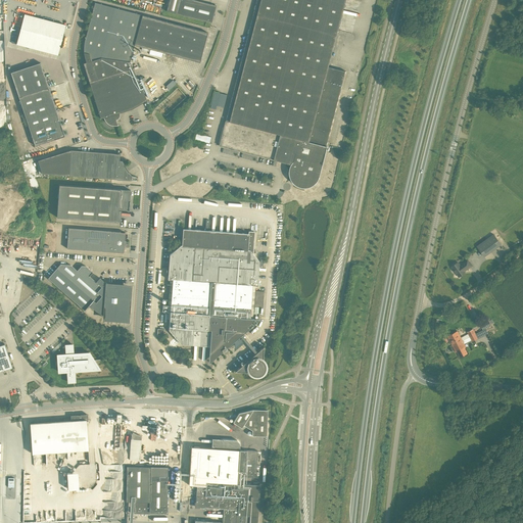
[(169,0),(167,11),(211,22),(216,5),(194,0),(169,0)]
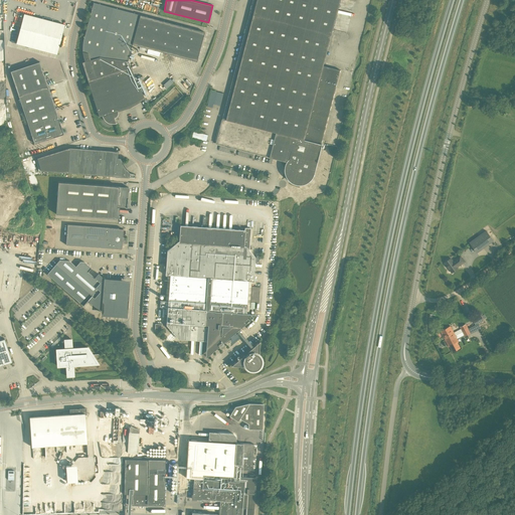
[(221,124),(216,144),(288,162),(287,165),(286,169),(287,172),(288,176),(289,178),(292,181),(294,182),(298,183),(301,184),(304,183),(307,182),(310,180),(312,177),(314,174),(341,70),(324,66),(332,34),(340,0),(256,0),(253,14),(227,117),(225,125),(221,124)]
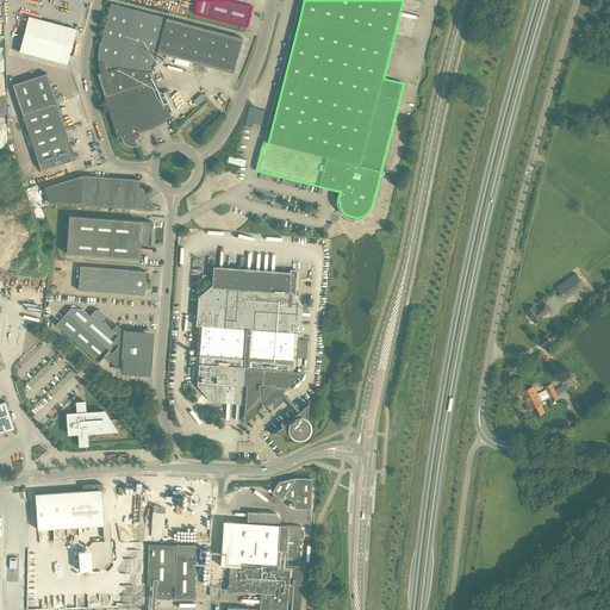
[(100,73),(97,74),(104,95),(117,138),(122,138),(123,141),(125,143),(128,145),(131,147),(135,147),(138,145),(137,145),(136,139),(137,138),(139,137),(139,135),(139,132),(154,128),(172,117),(155,80),(151,73),(157,54),(232,73),(242,38),(168,19),(112,4),(99,44),(98,50),(97,56),(98,62),(98,68),(100,73)]
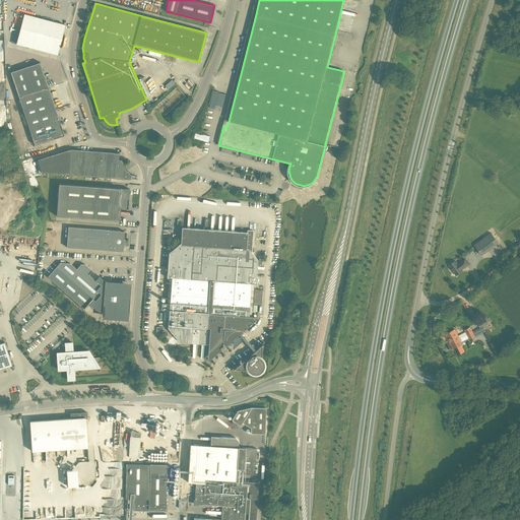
[(60,45),(63,36),(62,35),(65,25),(24,14),(16,44),(57,55),(60,45)]
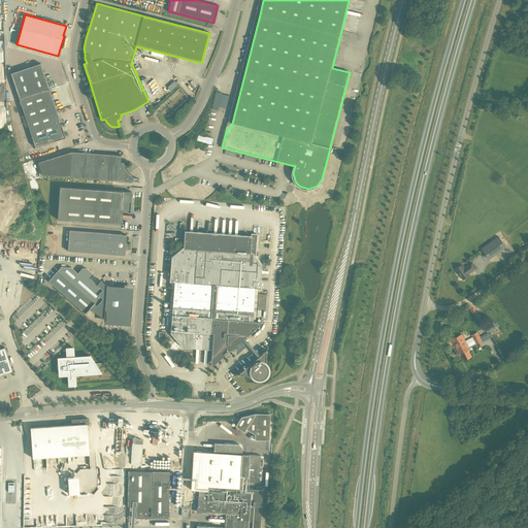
[(35,147),(65,137),(40,63),(10,73),(35,147)]
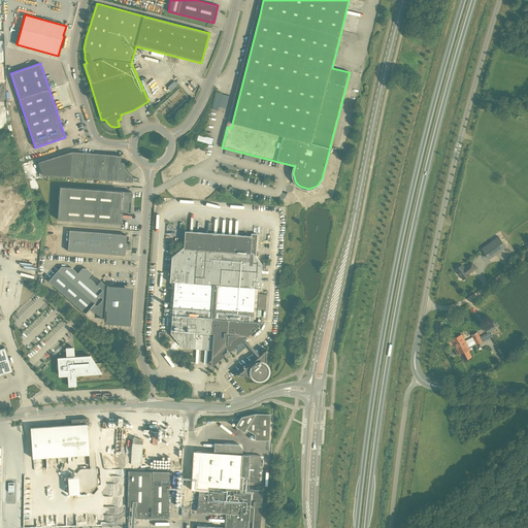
[(173,92),(180,85),(175,81),(169,88),(173,92)]
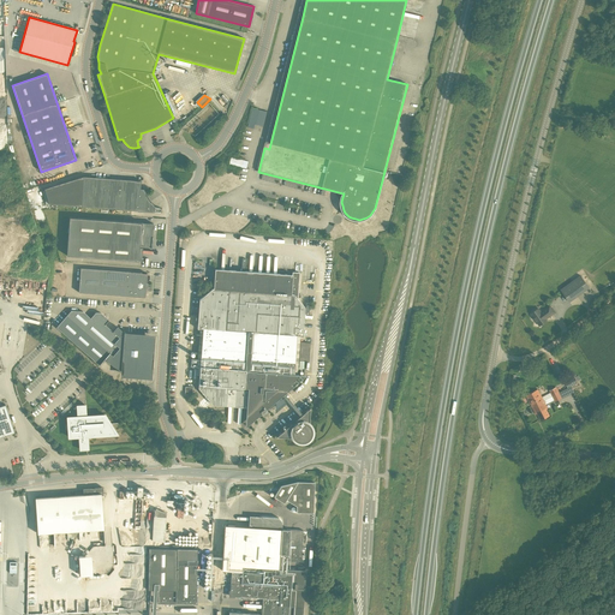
[(255,108),(250,123),(258,125),(262,109),(255,108)]
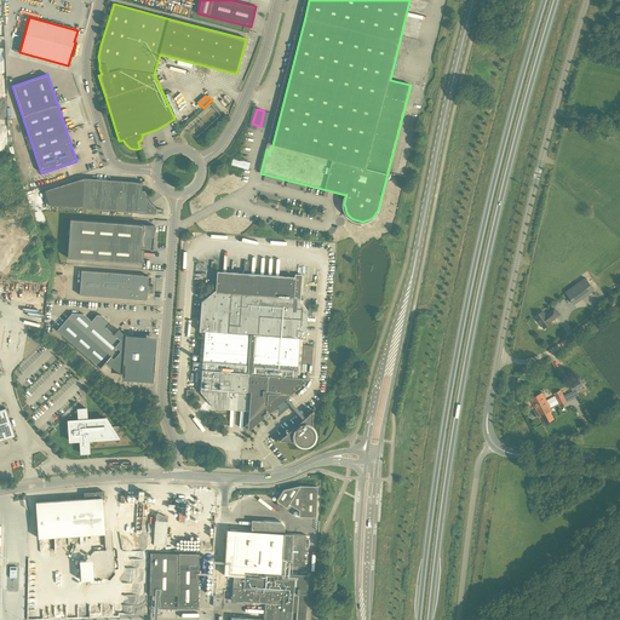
[(161,214),(162,211),(155,208),(150,204),(147,197),(145,191),(142,190),(142,183),(84,178),(45,190),(50,206),(81,208),(161,214)]
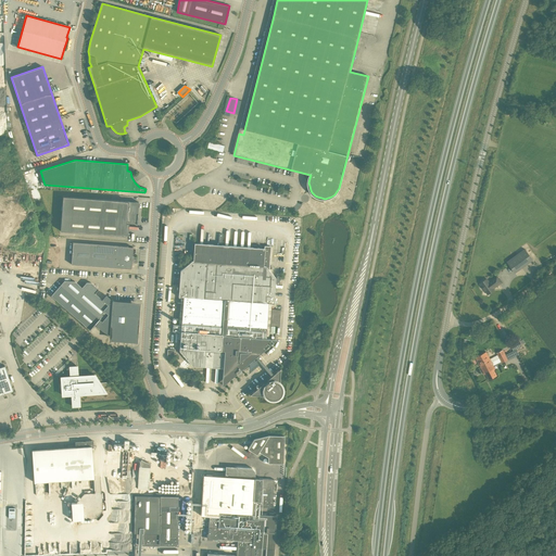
[(137,223),(139,202),(63,197),(60,231),(125,236),(126,222),(137,223)]
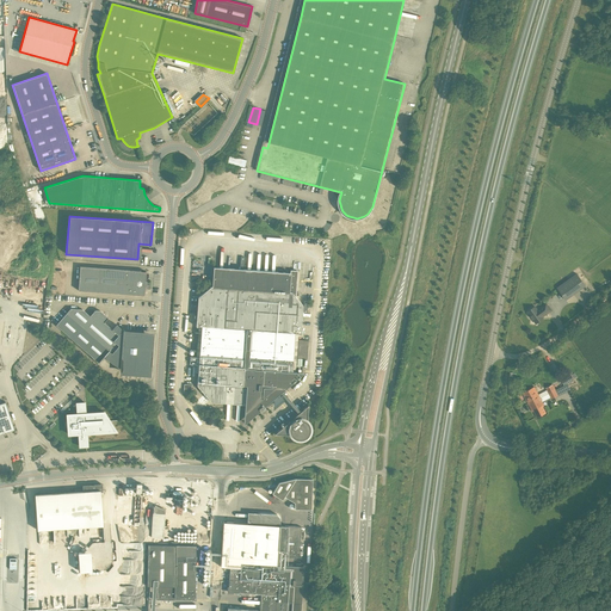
[(144,296),(144,287),(148,285),(146,281),(146,272),(80,266),(78,290),(144,296)]
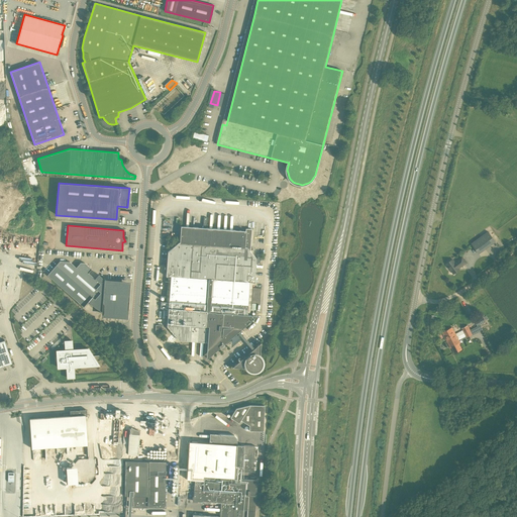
[(167,264),(166,277),(167,277),(168,276),(171,276),(169,300),(167,323),(167,326),(173,333),(179,340),(198,342),(204,342),(207,342),(216,343),(220,347),(220,348),(221,348),(222,348),(223,348),(224,348),(224,347),(224,346),(225,345),(224,345),(224,344),(224,343),(231,337),(235,334),(237,332),(244,340),(252,350),(254,348),(246,339),(239,331),(246,324),(248,303),(249,282),(253,282),(253,283),(254,283),(256,259),(250,251),(250,240),(251,229),(246,228),(245,231),(181,226),(180,238),(180,242),(179,242),(173,247),(168,251),(167,264)]
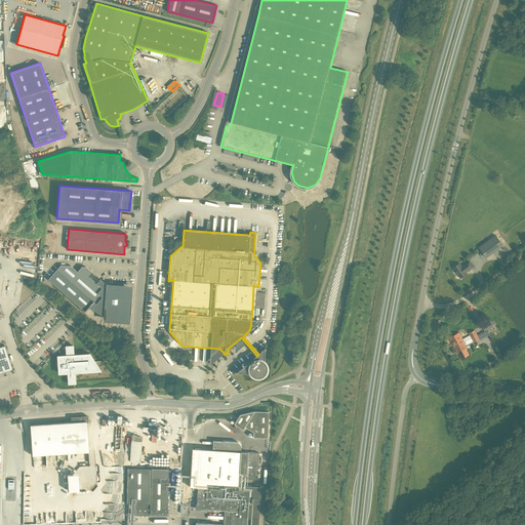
[(487,258),(503,246),(496,236),(480,247),(487,258)]
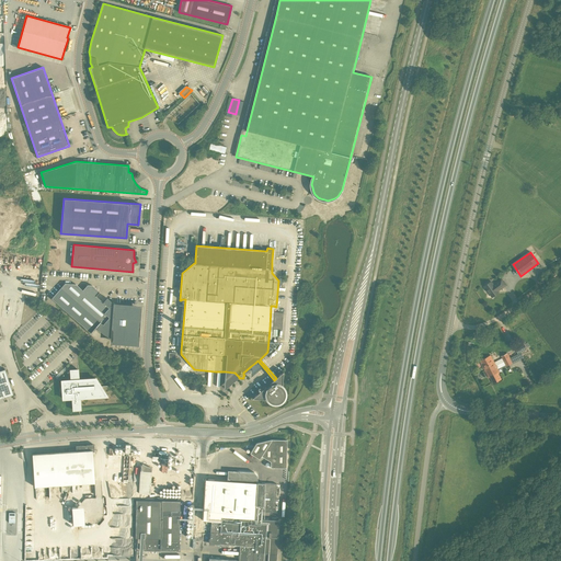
[(503,288),(500,284),(504,281),(502,278),(494,284),(492,282),(484,286),(492,297),(500,293),(499,292),(503,288)]
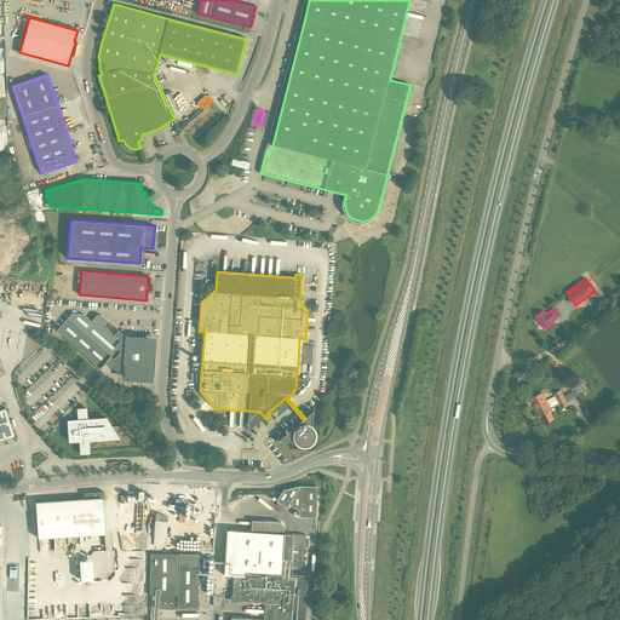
[(108,322),(101,315),(96,315),(91,321),(84,314),(72,314),(57,329),(99,368),(105,362),(114,368),(116,371),(119,372),(121,373),(124,374),(127,375),(130,375),(143,377),(143,371),(149,372),(151,342),(119,339),(104,326),(108,322)]
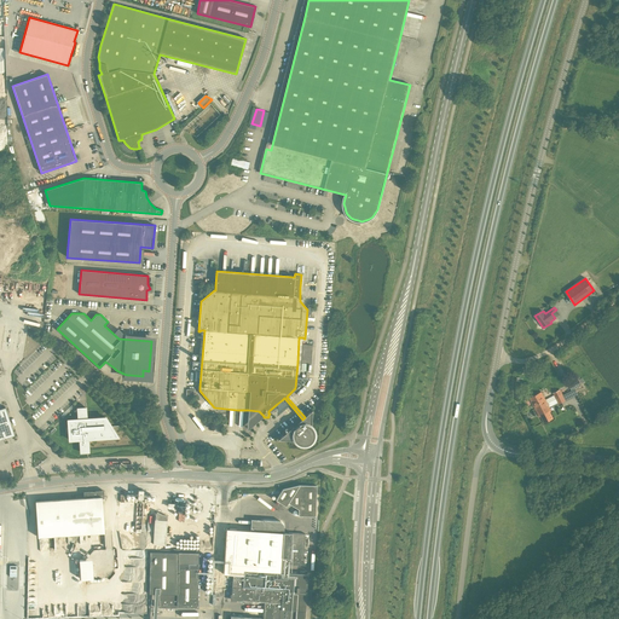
[(542,392),(530,398),(534,409),(538,406),(539,408),(542,406),(542,405),(545,404),(547,403),(542,392)]
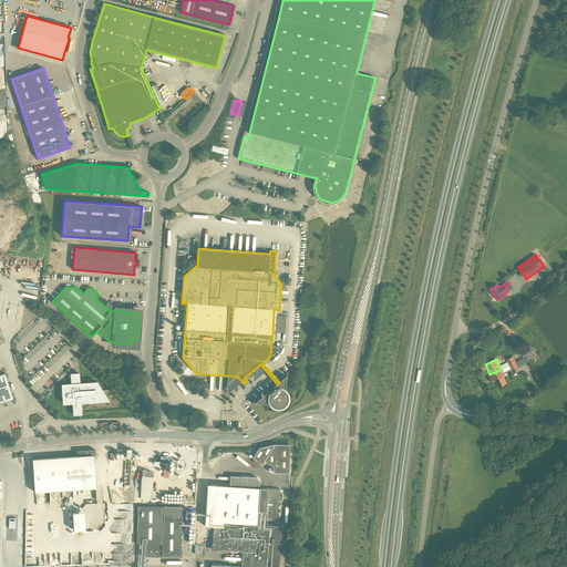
[(493,372),(490,374),(491,377),(494,382),(495,381),(498,388),(507,383),(504,378),(505,377),(505,375),(503,373),(503,372),(502,370),(501,369),(500,370),(496,371),(496,372),(494,373),(493,372)]
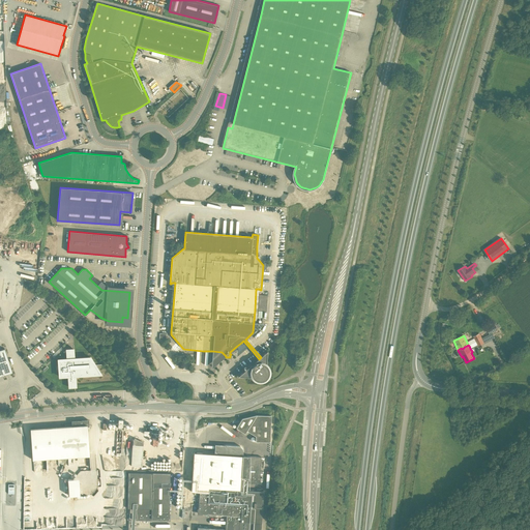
[(0,376),(12,373),(4,349),(0,350),(0,376)]
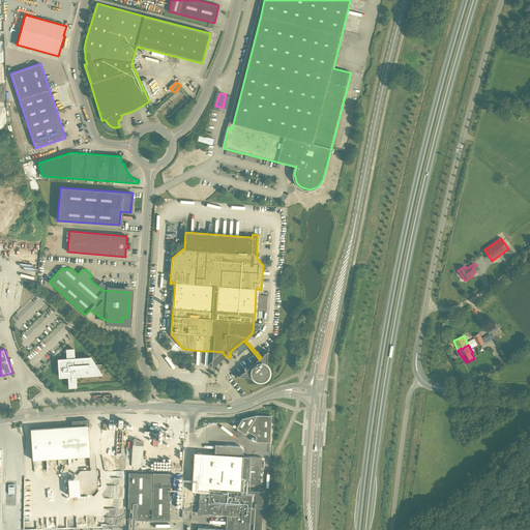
[(75,358),(74,350),(65,351),(66,359),(58,359),(59,377),(67,376),(68,386),(77,386),(76,376),(100,374),(90,357),(75,358)]
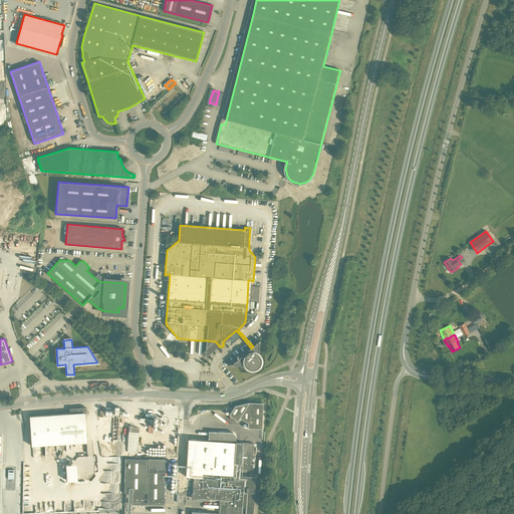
[(251,348),(231,365),(245,366),(245,367),(246,367),(246,368),(247,369),(248,369),(249,370),(250,370),(251,370),(252,370),(253,371),(253,370),(254,370),(255,370),(256,370),(257,370),(257,369),(258,369),(259,368),(260,367),(260,366),(261,366),(261,365),(262,364),(262,363),(262,362),(262,361),(262,360),(262,359),(262,358),(261,358),(261,357),(260,356),(260,355),(259,355),(259,354),(260,341),(253,346),(251,348)]
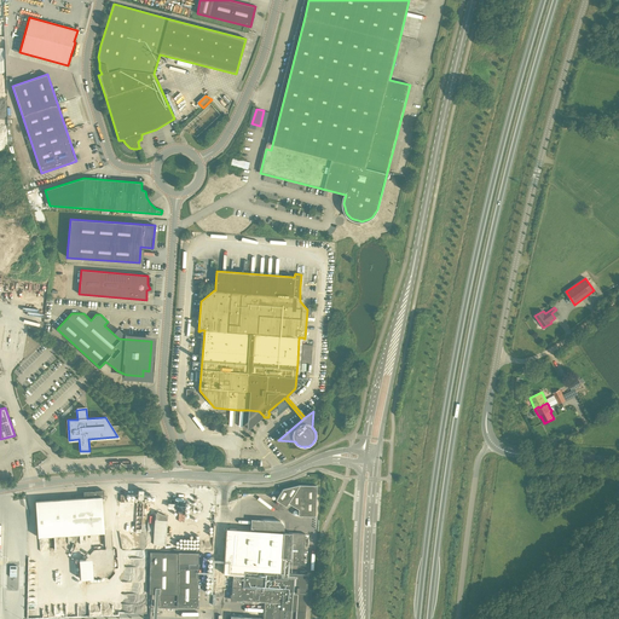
[(316,516),(317,485),(300,485),(283,489),(276,499),(285,507),(288,503),(299,509),(299,515),(316,516)]
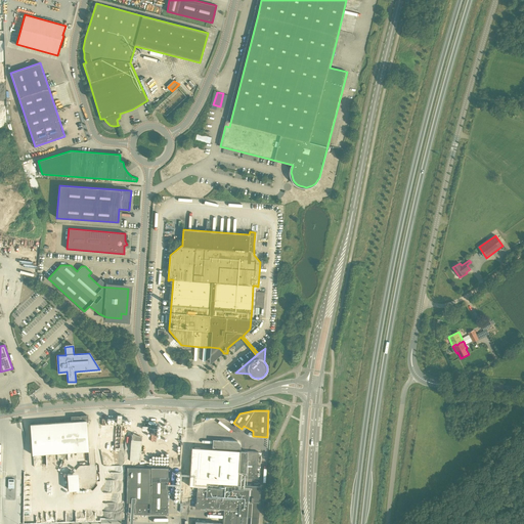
[(118,412),(118,424),(124,424),(124,427),(131,427),(131,422),(132,422),(132,418),(123,418),(123,412),(118,412)]
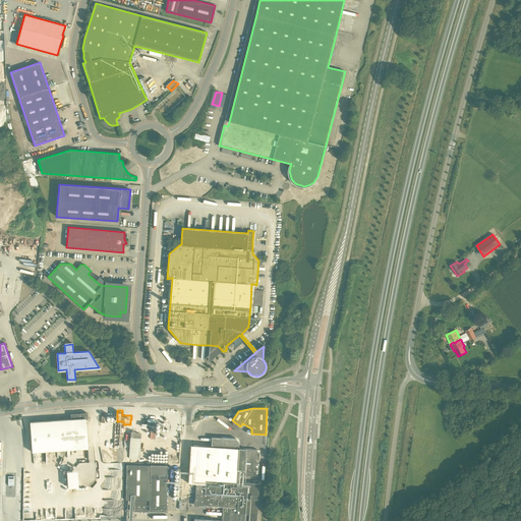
[(238,411),(217,417),(217,425),(230,425),(232,420),(238,411)]
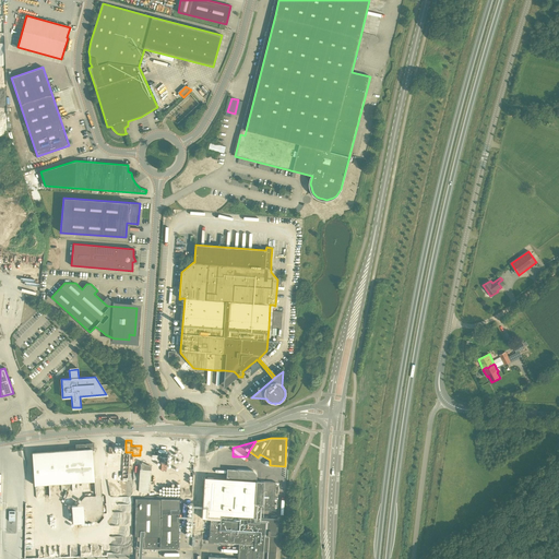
[(75,450),(32,453),(34,486),(94,482),(92,449),(94,449),(93,447),(93,445),(92,444),(91,444),(88,443),(80,443),(79,444),(78,445),(76,447),(76,448),(75,450)]
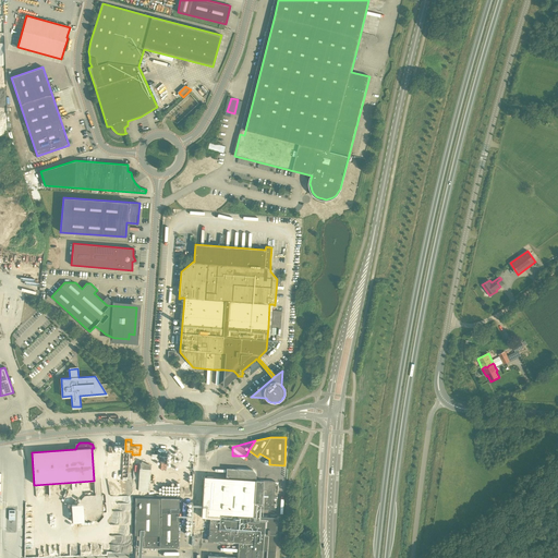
[(278,494),(279,484),(276,484),(275,482),(217,477),(217,485),(221,485),(220,504),(231,504),(231,510),(217,509),(218,497),(210,497),(208,542),(238,543),(238,557),(208,556),(207,557),(275,557),(278,518),(262,516),(262,510),(274,510),(275,493),(278,494)]
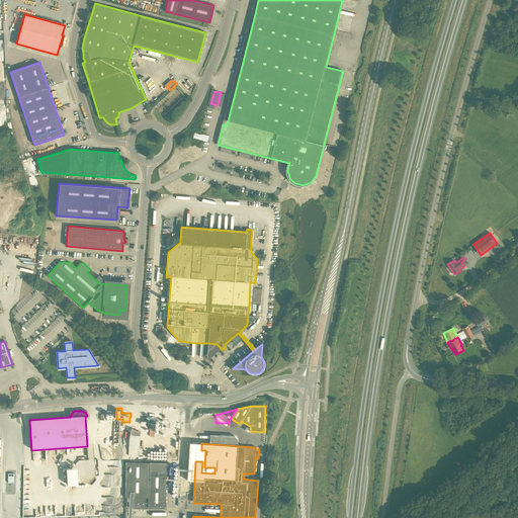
[(148,507),(165,508),(166,462),(125,461),(124,497),(133,497),(133,508),(148,509),(148,507)]
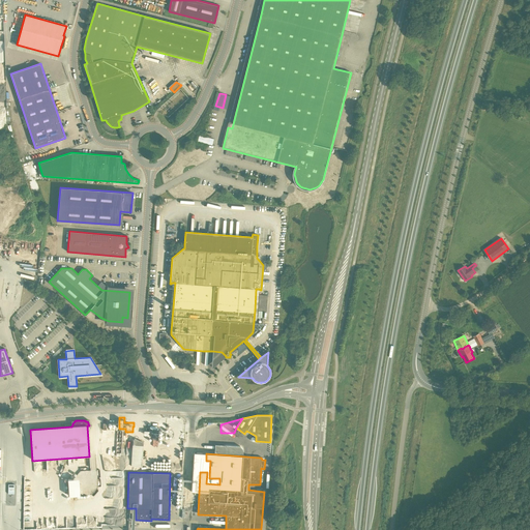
[(21,480),(0,480),(0,520),(22,520),(21,480)]
